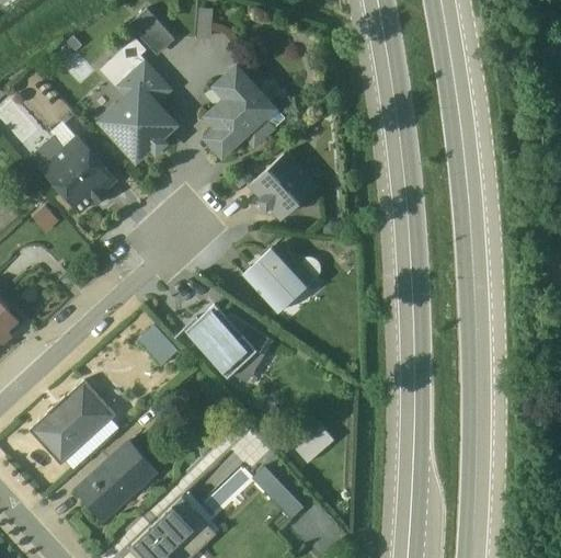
[(212,10),(197,9),(196,40),(210,41),(212,10)]
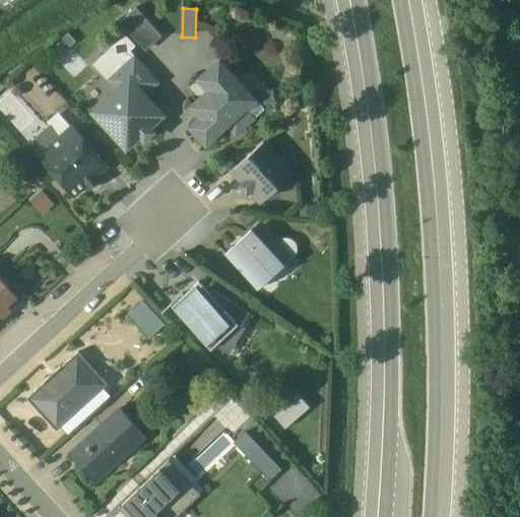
[(118,22),(135,41),(143,33),(126,14),(118,22)]
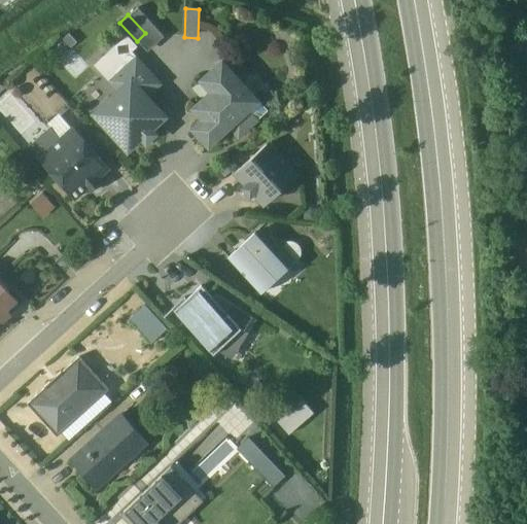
[(91,113),(127,153),(141,140),(143,142),(153,134),(151,131),(165,118),(147,99),(162,85),(132,53),(137,48),(126,36),(93,66),(115,91),(91,113)]
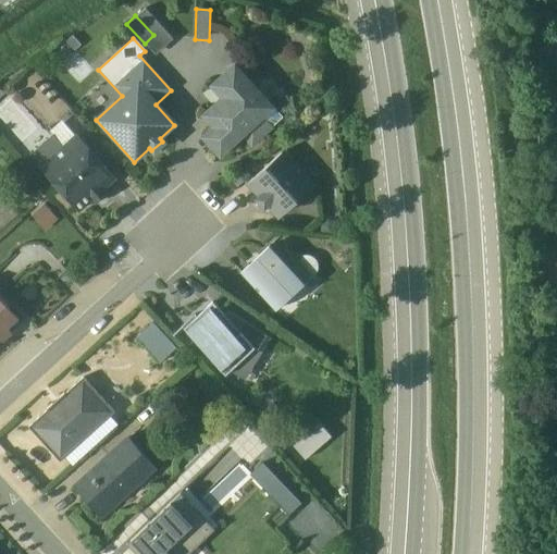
[(272,127),(282,118),(274,109),(275,108),(271,103),(258,88),(235,64),(211,86),(222,98),(202,117),(213,127),(202,138),(220,157),(242,137),(251,148),(273,128),(272,127)]
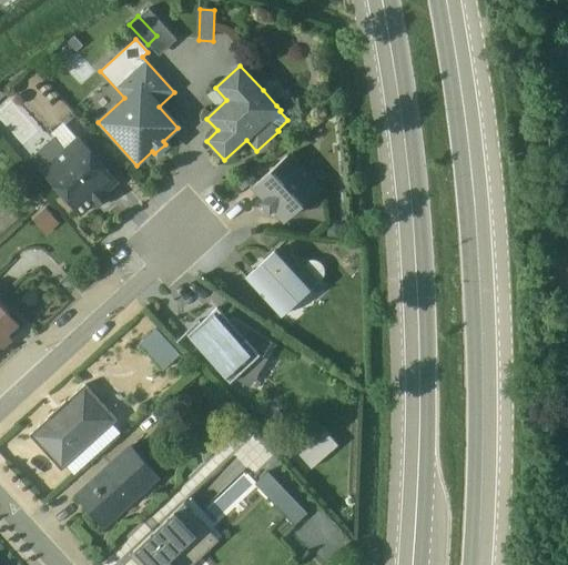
[(263,90),(276,106),(287,96),(273,80),(263,90)]
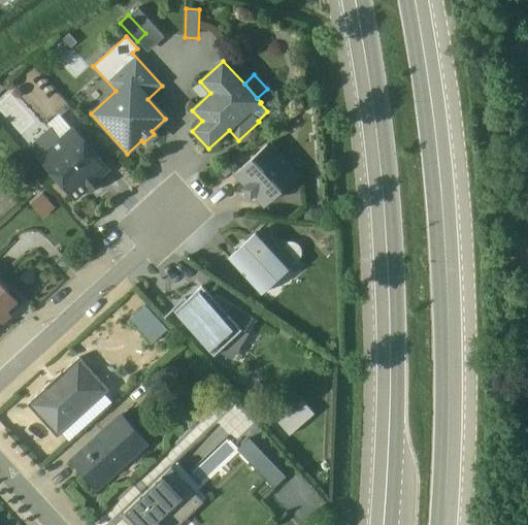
[(28,148),(74,200),(86,190),(90,195),(102,185),(97,179),(108,170),(58,115),(45,125),(48,128),(28,148)]
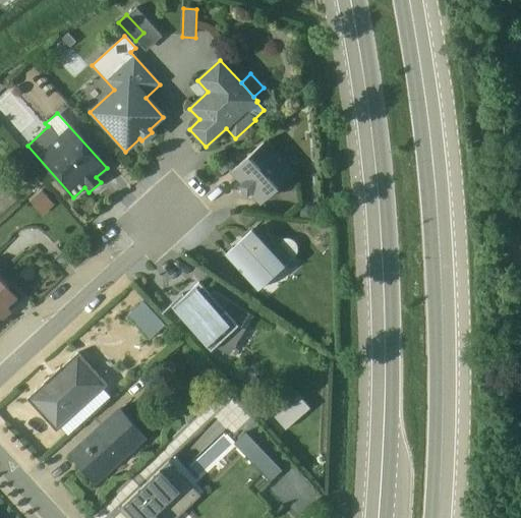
[(265,142),(234,169),(234,175),(242,184),(240,187),(246,195),(249,192),(258,202),(264,202),(294,174),(265,142)]
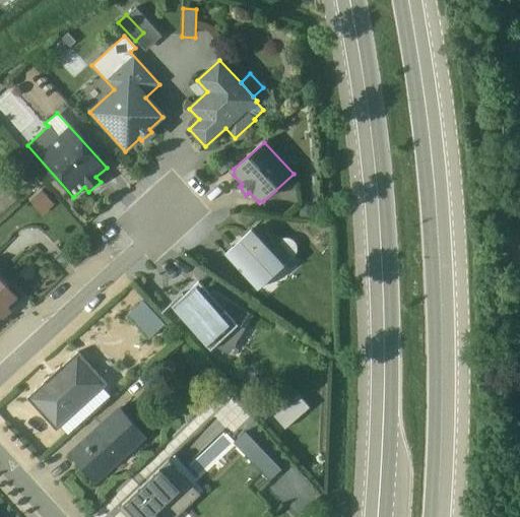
[(42,216),(54,205),(41,191),(28,202),(42,216)]
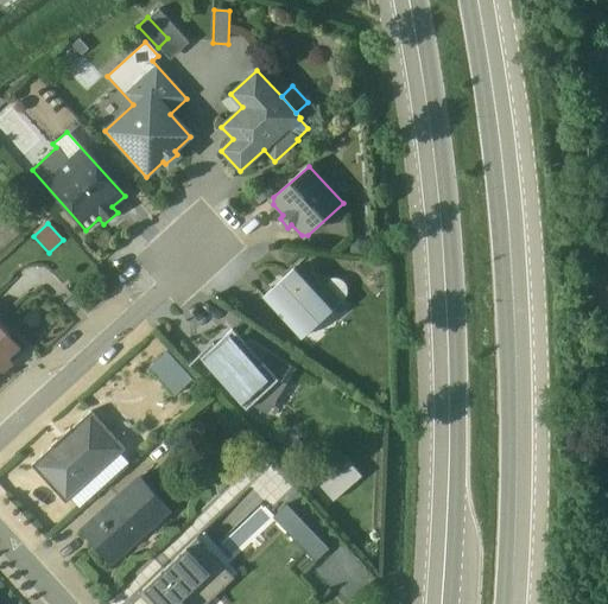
[(303,279),(293,268),(261,297),(301,339),(342,302),(344,298),(346,294),(346,290),(344,285),(342,283),(339,280),(335,279),(330,280),(327,281),(323,284),(311,272),(303,279)]
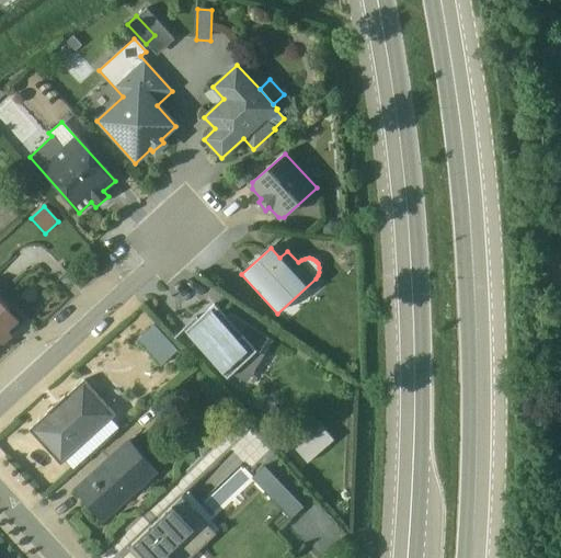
[(18,321),(0,300),(0,346),(12,337),(8,331),(18,321)]
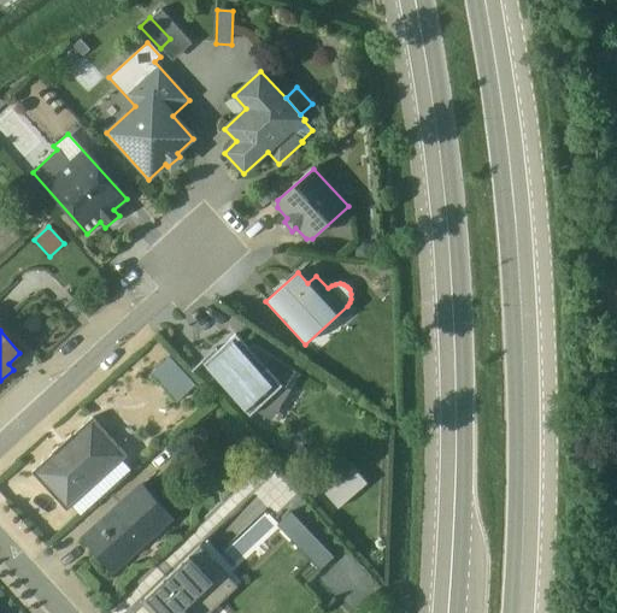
[(235,335),(203,365),(250,414),(253,411),(270,420),(300,375),(253,345),(248,351),(235,335)]
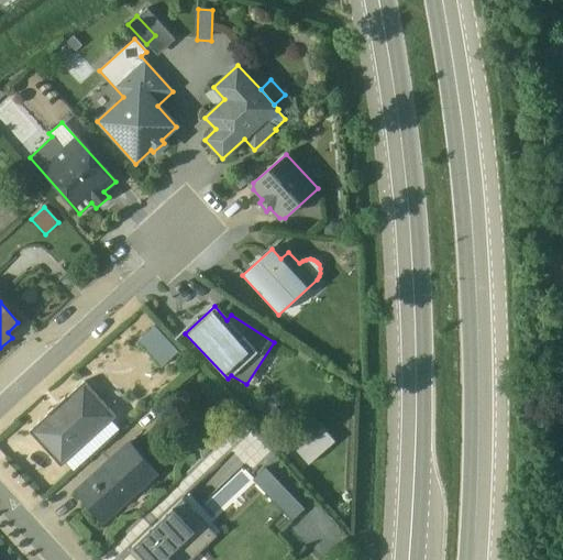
[(153,328),(138,342),(159,368),(176,352),(153,328)]
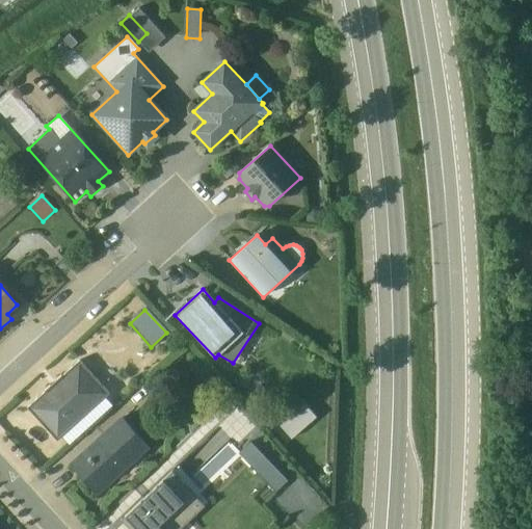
[(45,392),(27,408),(57,442),(109,394),(79,361),(61,377),(60,376),(44,392),(45,392)]
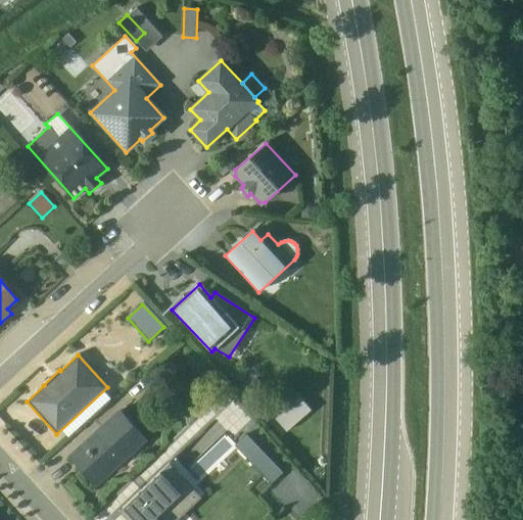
[(263,404),(285,431),(312,410),(289,382),(263,404)]
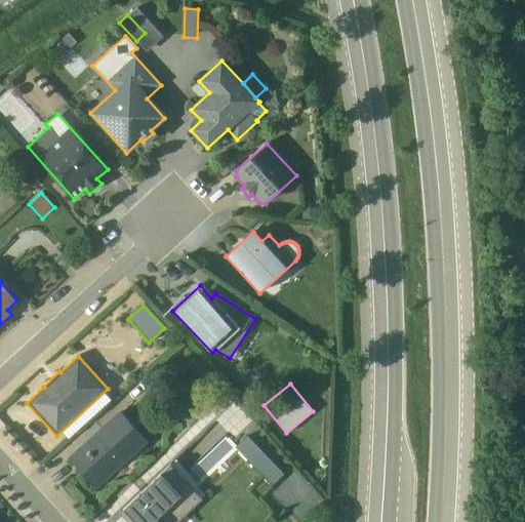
[(146,440),(121,412),(69,459),(94,487),(146,440)]
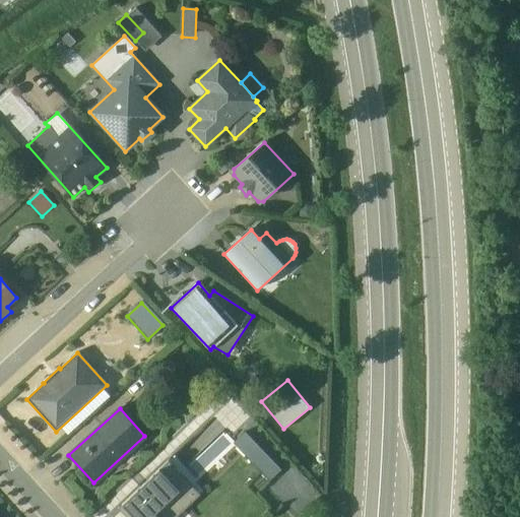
[(166,462),(121,506),(130,515),(129,516),(169,516),(193,492),(166,462)]
